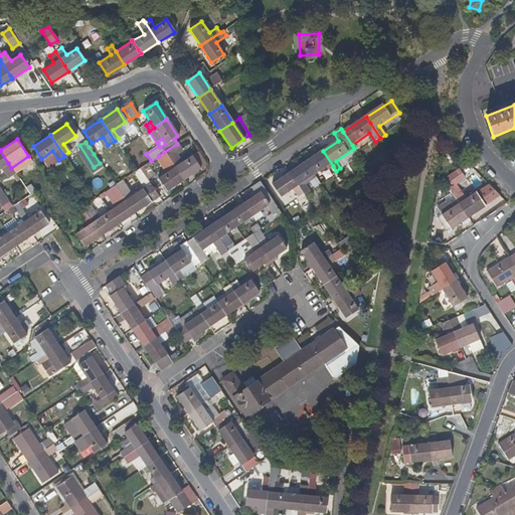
[(176,155),(182,151),(177,144),(164,152),(183,180),(205,166),(196,153),(181,163),(176,155)]
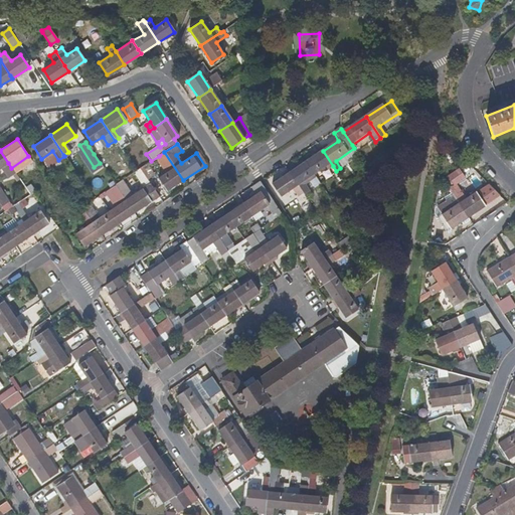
[(340,168),(358,155),(354,148),(336,161),(340,168)]
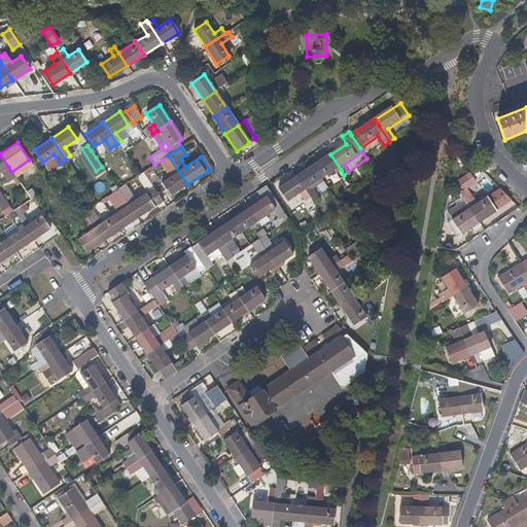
[(0,172),(8,167),(0,154),(0,172)]
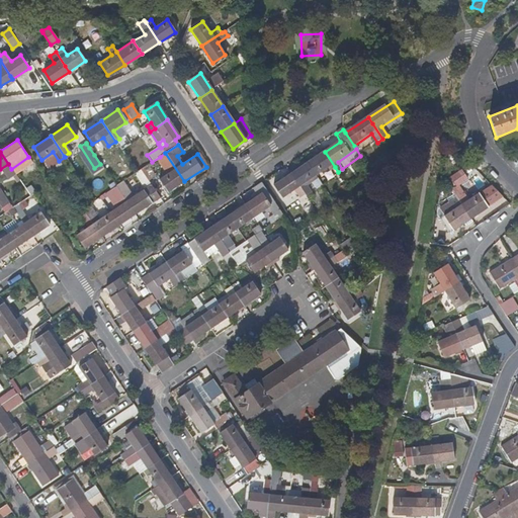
[(335,167),(325,152),(308,162),(317,175),(328,168),(330,170),(335,167)]
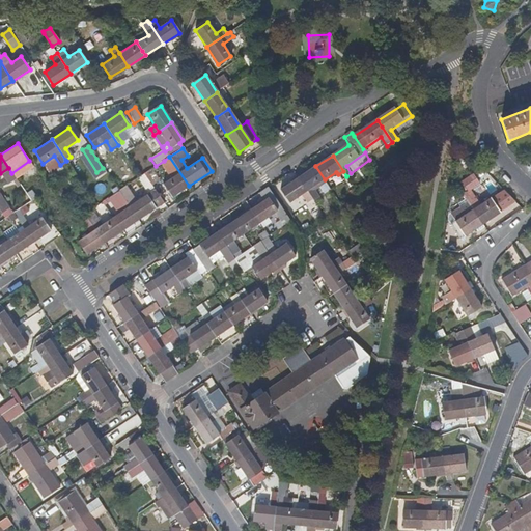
[(189,186),(169,157),(164,161),(174,176),(163,185),(171,197),(189,186)]
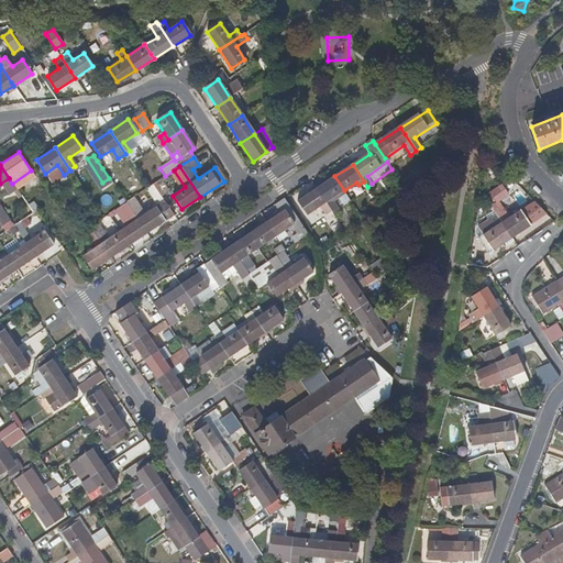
[(406,187),(429,172),(427,167),(404,183),(406,187)]
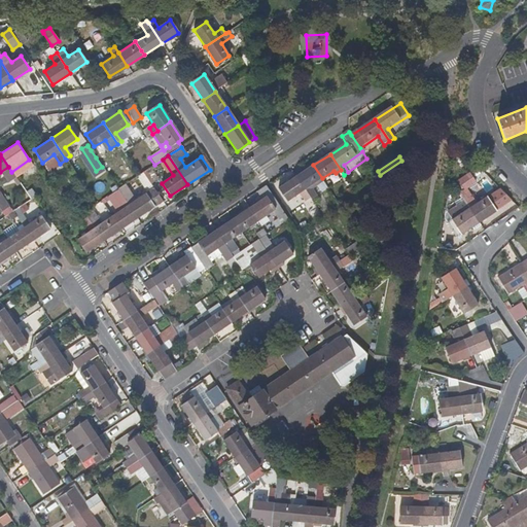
[(322,178),(313,165),(296,176),(310,197),(311,199),(316,196),(311,188),(317,184),(320,189),(324,186),(326,189),(328,187),(322,178)]
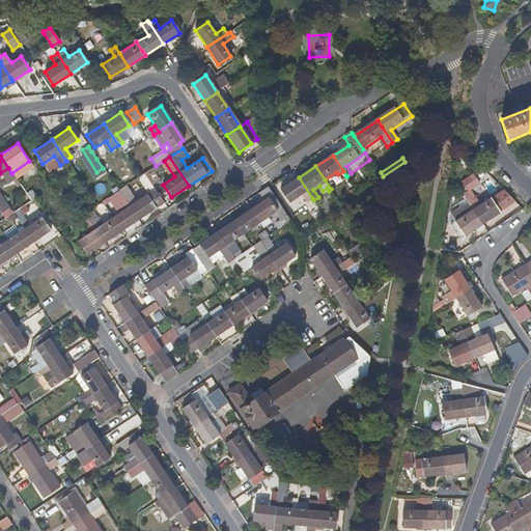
[(158,182),(149,170),(143,174),(151,186),(158,182)]
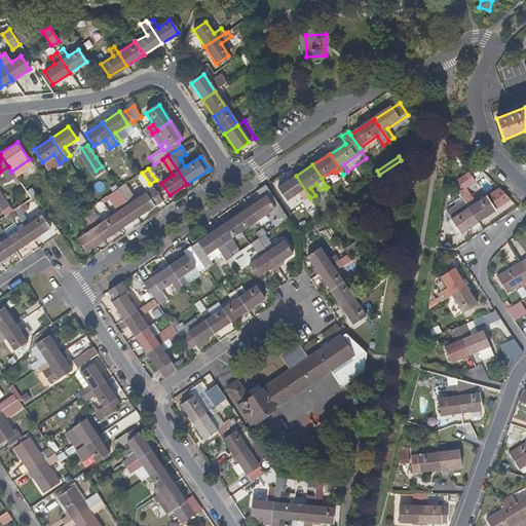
[(150,184),(142,173),(142,174),(136,177),(146,192),(135,200),(124,185),(117,189),(136,218),(161,201),(150,184)]
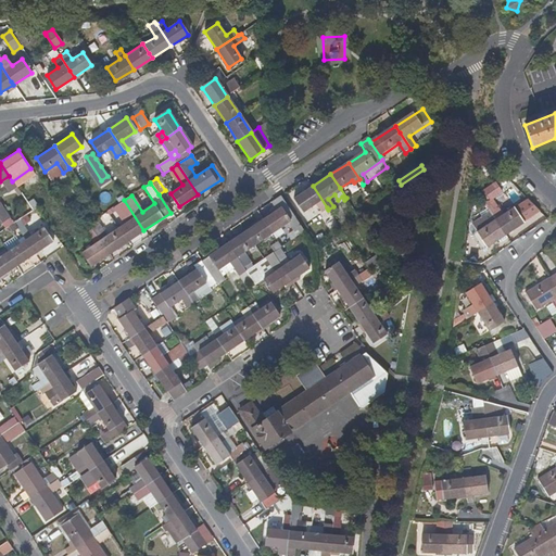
[(483,192),(489,202),(501,193),(494,185),(483,192)]
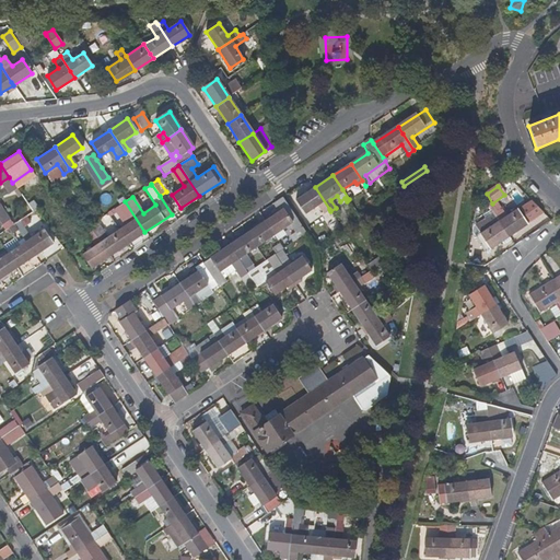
[(329,209),(315,187),(296,200),(305,213),(318,206),(324,213),(329,209)]
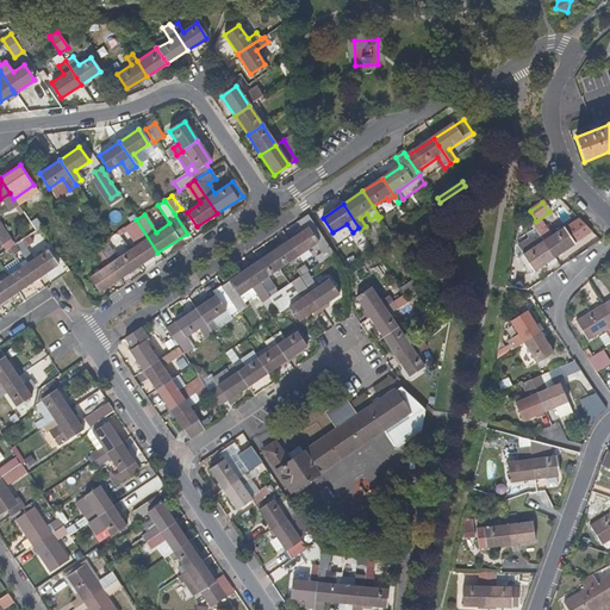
[(157,253),(136,219),(129,224),(142,242),(129,250),(138,266),(157,253)]
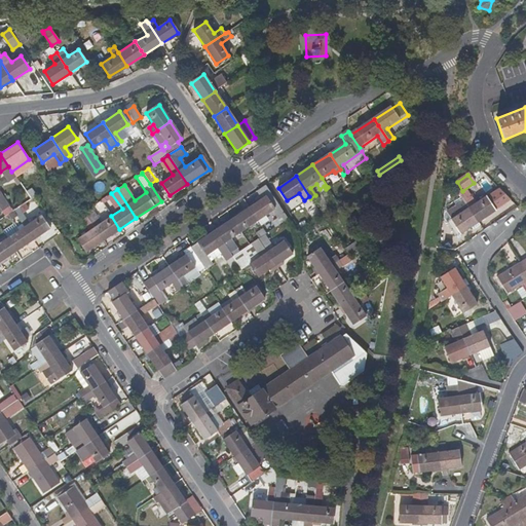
[(477,223),(495,212),(485,197),(475,204),(467,193),(460,198),(462,202),(477,223)]
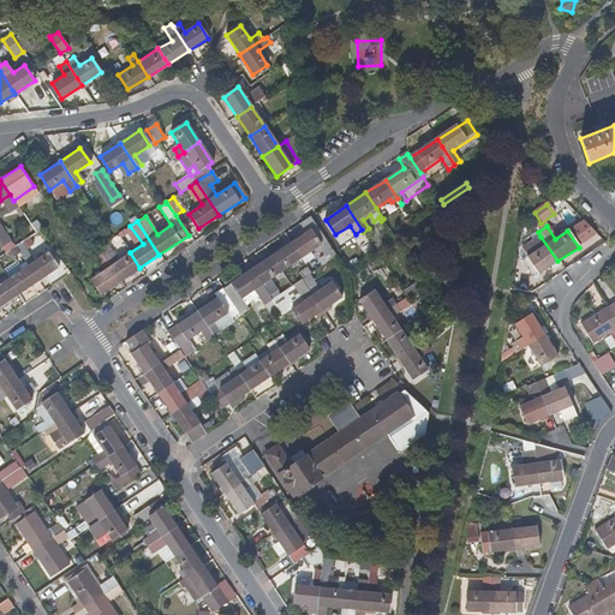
[(583,244),(572,228),(567,231),(579,248),(583,244)]
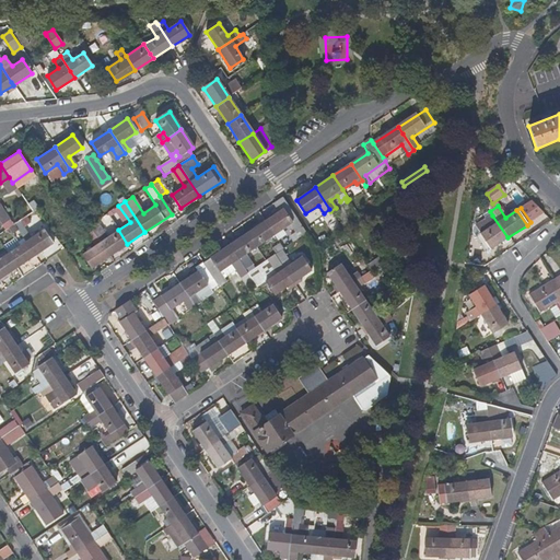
[(275,235),(290,224),(300,237),(306,233),(301,225),(298,219),(292,223),(283,209),(265,221),(275,235)]
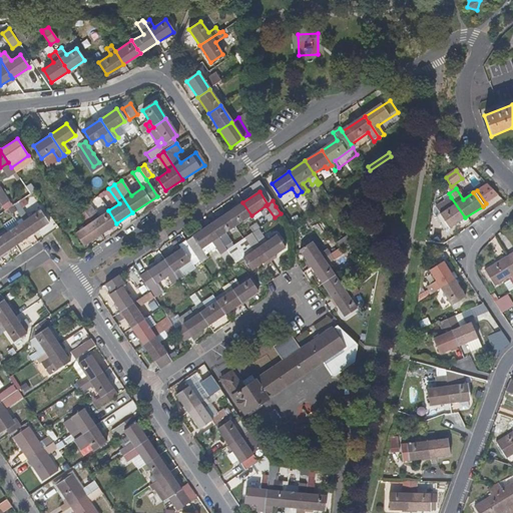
[(465,217),(451,197),(442,203),(447,210),(435,218),(444,231),(465,217)]
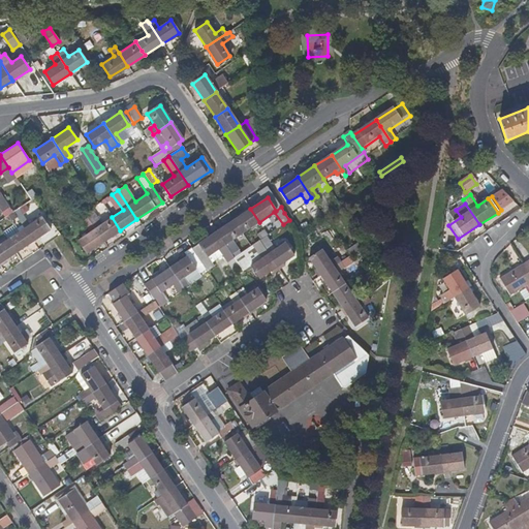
[(242,234),(259,222),(250,209),(234,220),(242,234)]
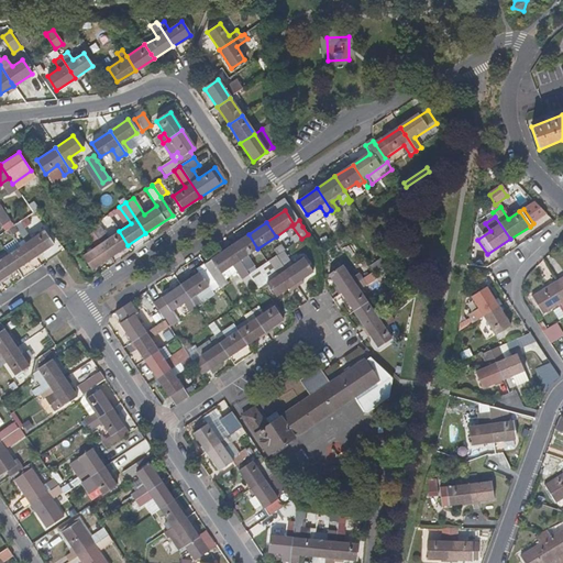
[(34,257),(52,245),(43,231),(30,240),(19,223),(13,227),(24,243),(34,257)]
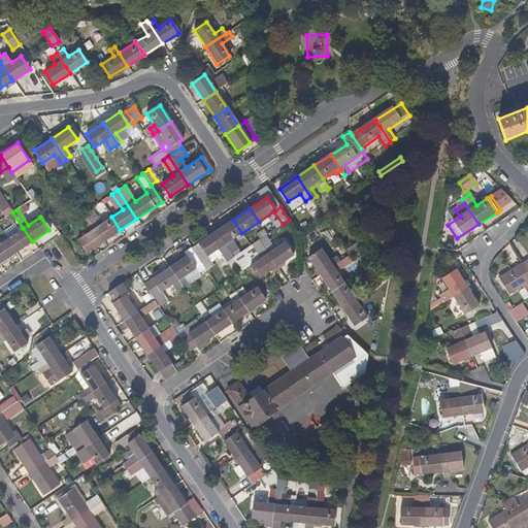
[(102,241),(93,229),(83,213),(77,217),(89,232),(76,239),(85,253),(102,241)]
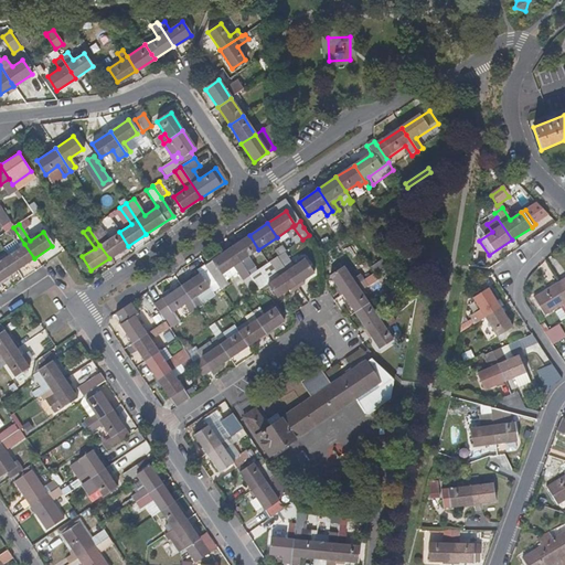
[(109,258),(128,246),(119,232),(99,245),(109,258)]
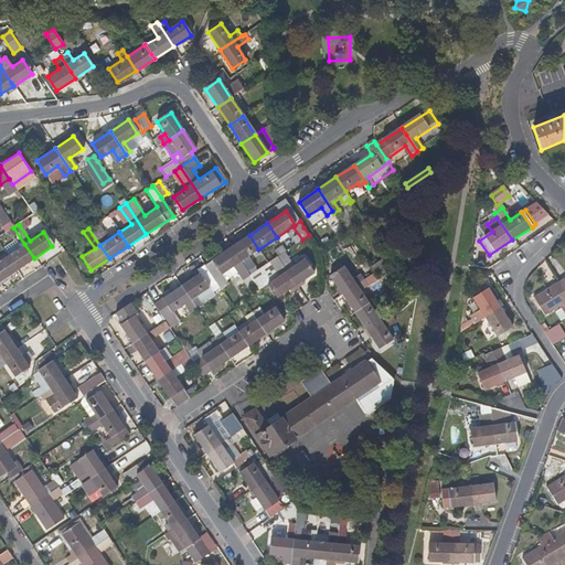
[(241,262),(258,249),(249,235),(231,247),(241,262)]
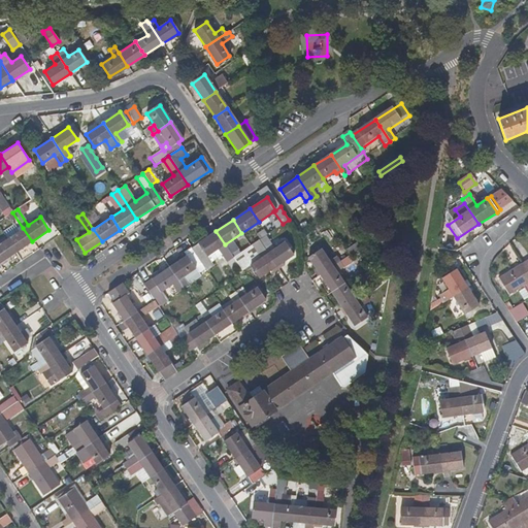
[(14,253),(32,241),(23,228),(6,239),(14,253)]
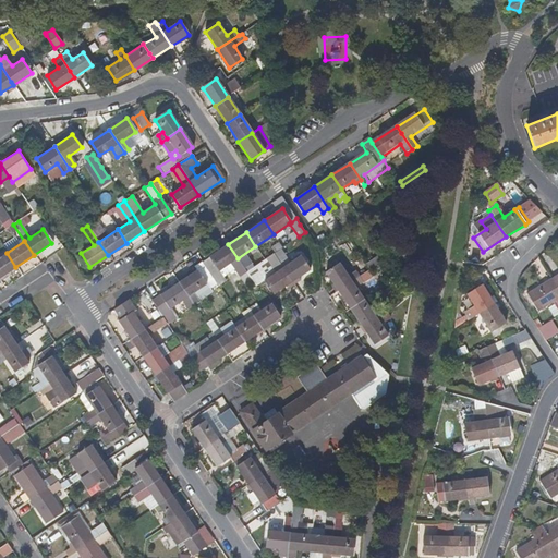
[(282,247),(280,243),(273,249),(276,252),(282,247)]
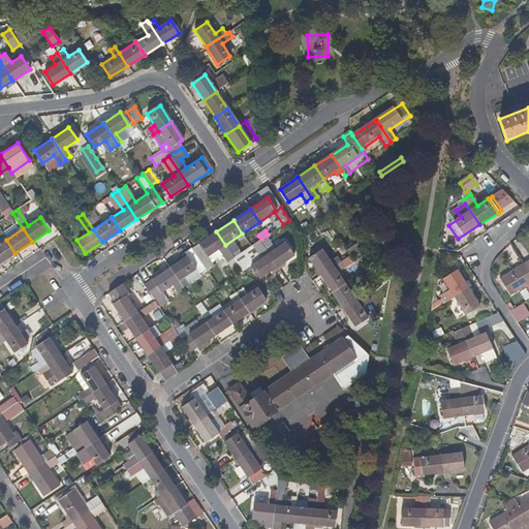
[(208,255),(219,248),(232,269),(239,265),(234,257),(225,245),(216,231),(192,247),(196,254),(207,268),(207,270),(214,265),(208,255)]
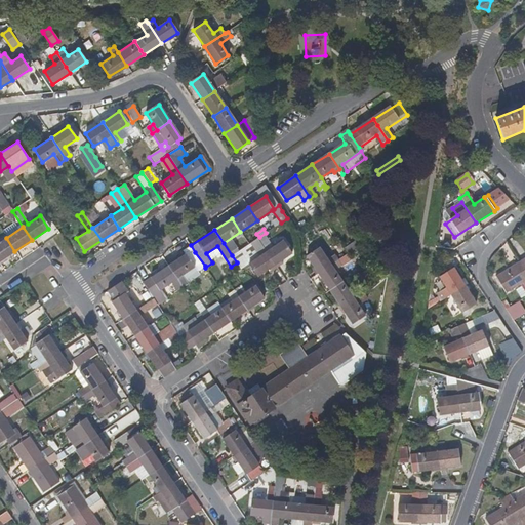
[(0,259),(14,251),(6,238),(0,242),(0,259)]
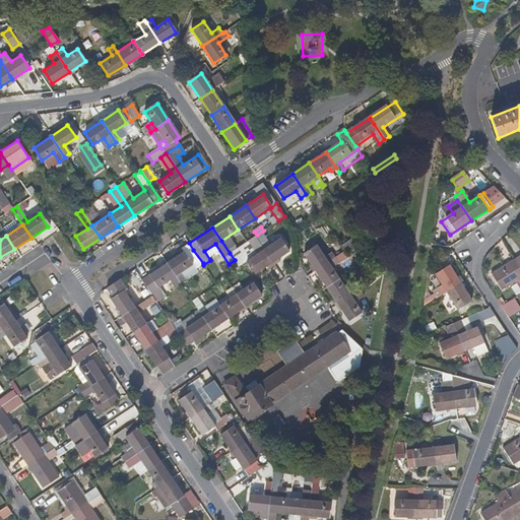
[(344,253),(362,242),(358,237),(358,236),(341,247),(344,253)]
